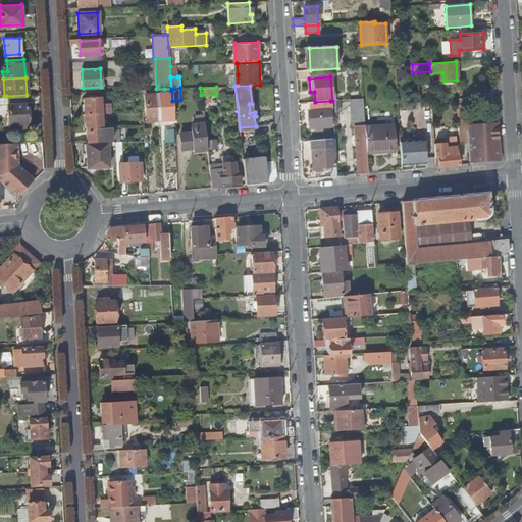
[(469,90),(469,100),(482,99),(481,89),(469,90)]
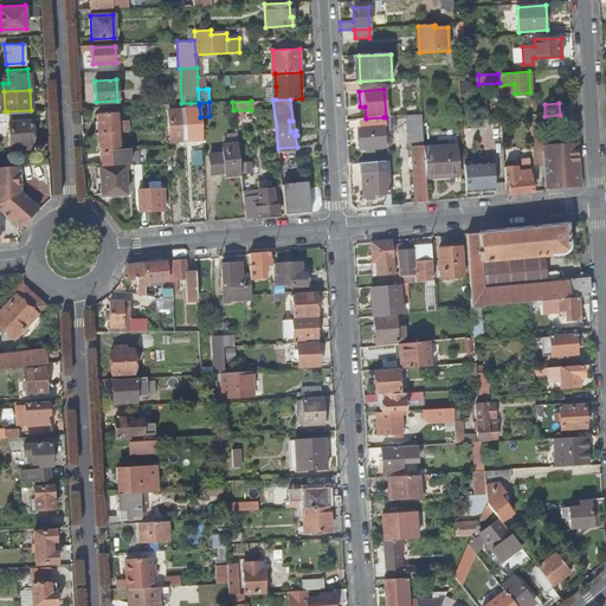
[(201,140),(200,117),(199,105),(191,105),(169,107),(171,141),(201,140)]
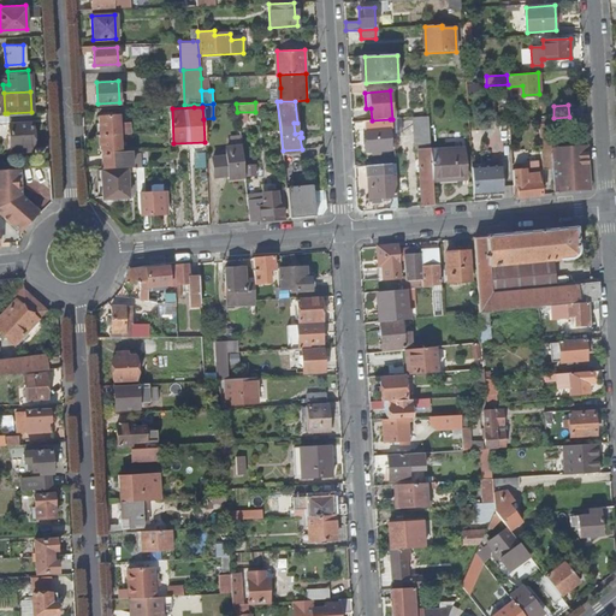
[(31,112),(7,113),(10,150),(18,149),(21,144),(34,143),(31,112)]
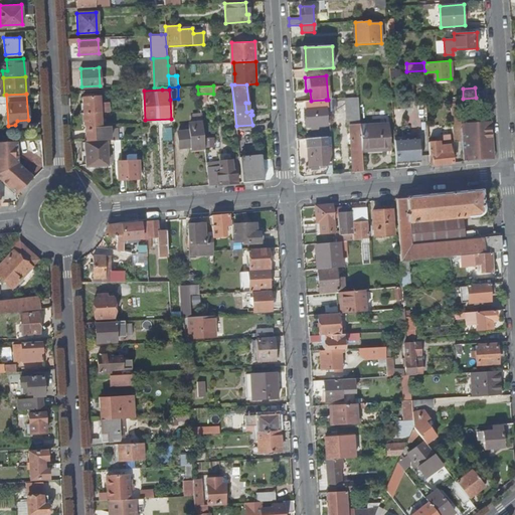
[(81,103),(81,113),(98,112),(97,96),(83,97),(84,103),(81,103)]
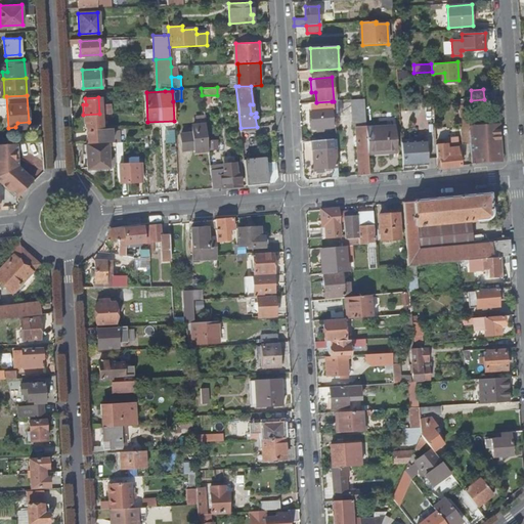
[(366,124),(364,97),(352,99),(354,125),(356,125),(366,124)]
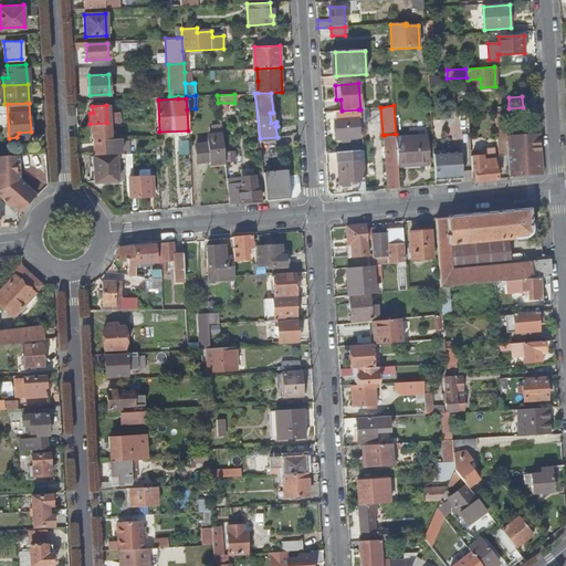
[(358,109),(342,111),(334,112),(336,139),(358,137),(357,117),(359,117),(358,109)]
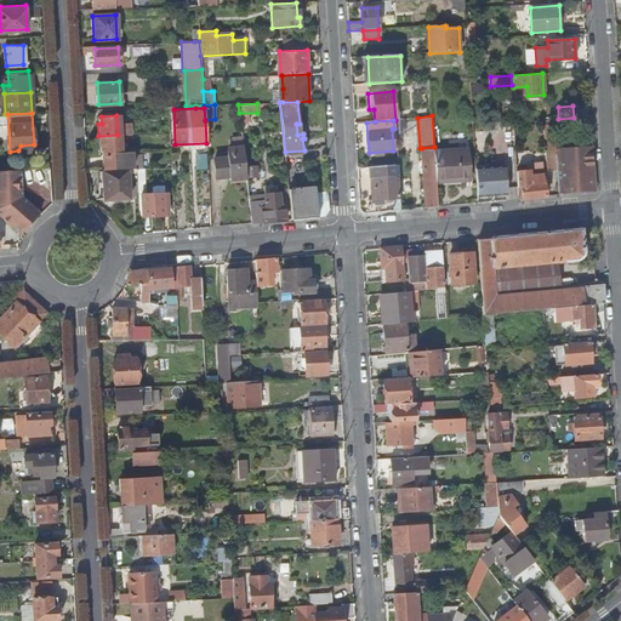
[(130,135),(118,135),(98,136),(100,149),(103,149),(103,169),(137,167),(138,167),(138,157),(130,158),(130,152),(120,152),(120,140),(130,138),(130,135)]
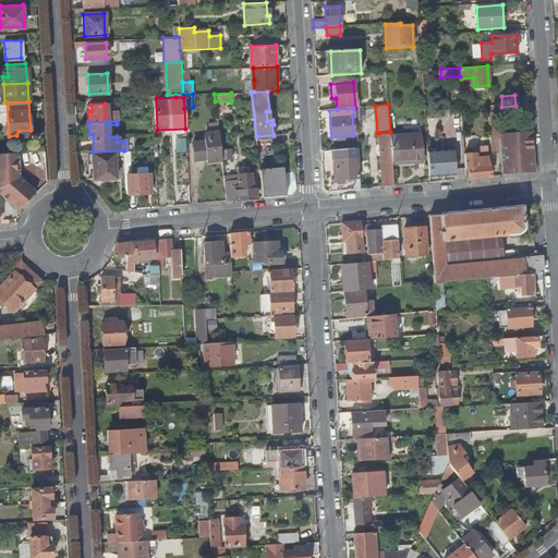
[(501,152),(500,133),(499,122),(493,123),(494,153),(501,152)]
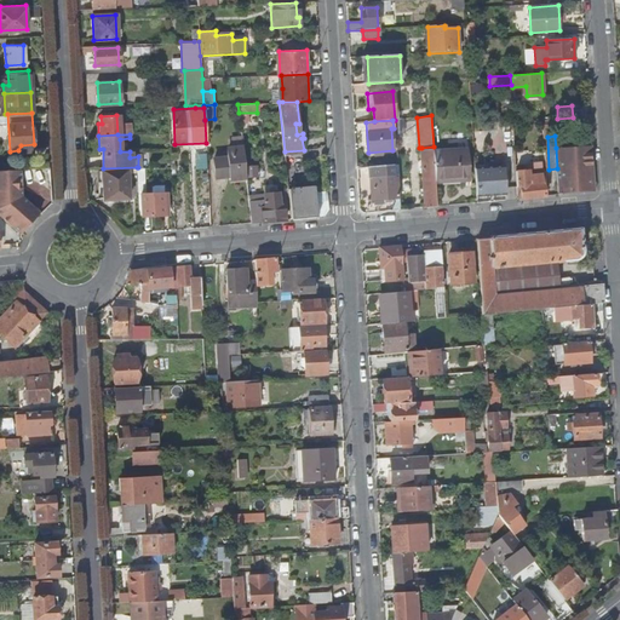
[(556,148),(557,168),(558,191),(584,191),(595,179),(592,145),(556,148)]
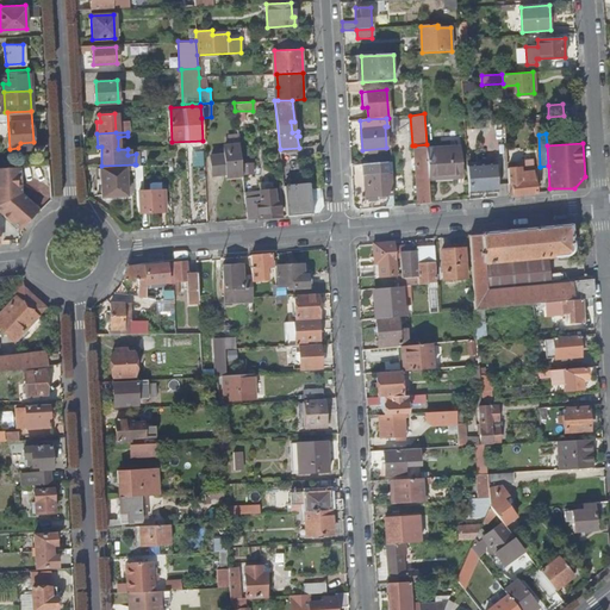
[(228,176),(243,175),(240,144),(229,145),(230,155),(225,156),(211,157),(213,174),(226,173),(228,176)]
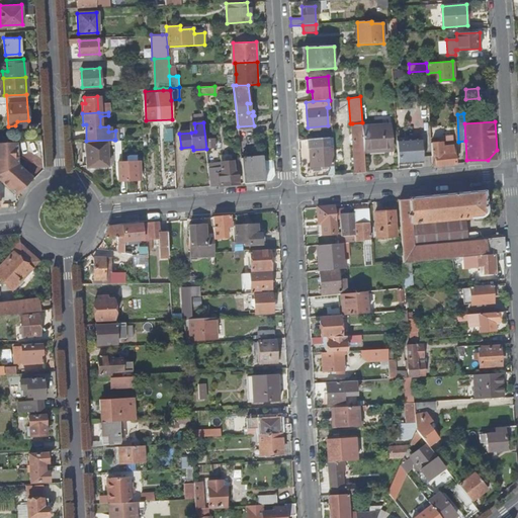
[(364,148),(362,123),(362,122),(352,123),(356,172),(366,171),(364,148)]
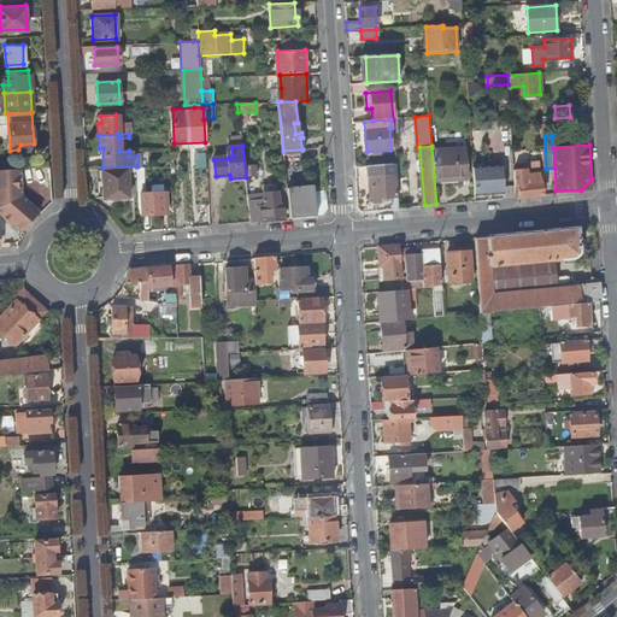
[(432,147),(434,176),(454,175),(454,177),(465,177),(463,146),(432,147)]
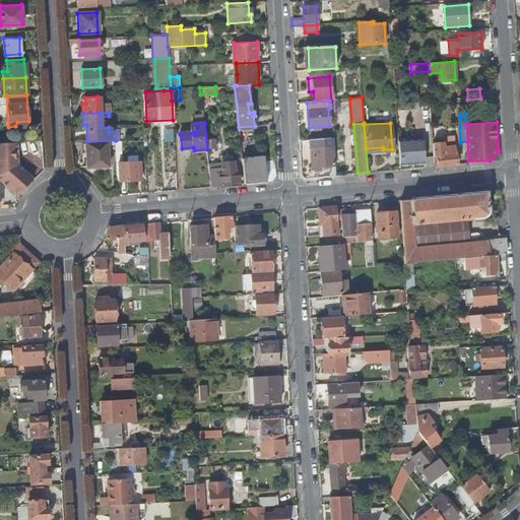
[(433,143),(434,158),(438,158),(438,165),(457,164),(455,136),(444,137),(444,143),(433,143)]
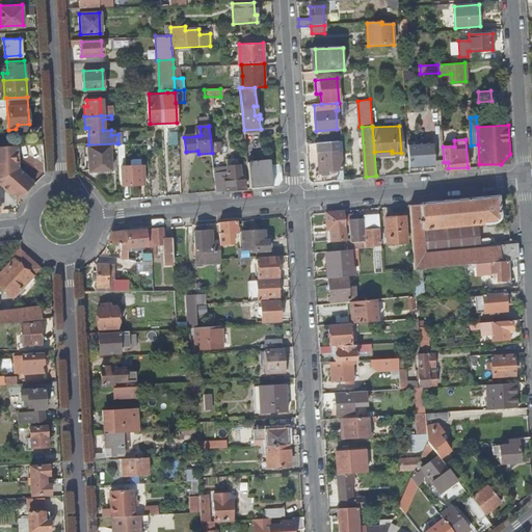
[(343,168),(341,141),(316,143),(317,152),(319,151),(321,170),(343,168)]
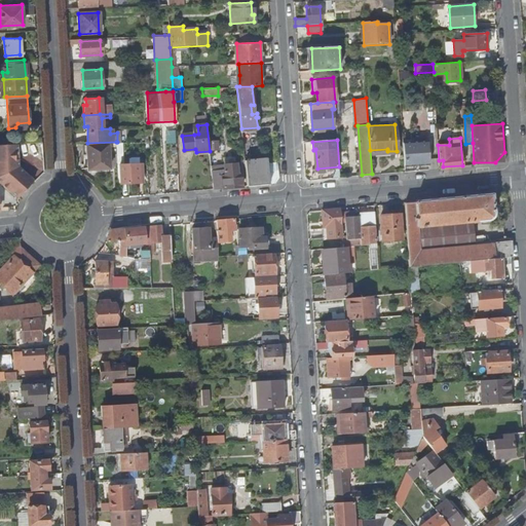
[(427,140),(403,142),(405,164),(429,162),(427,140)]
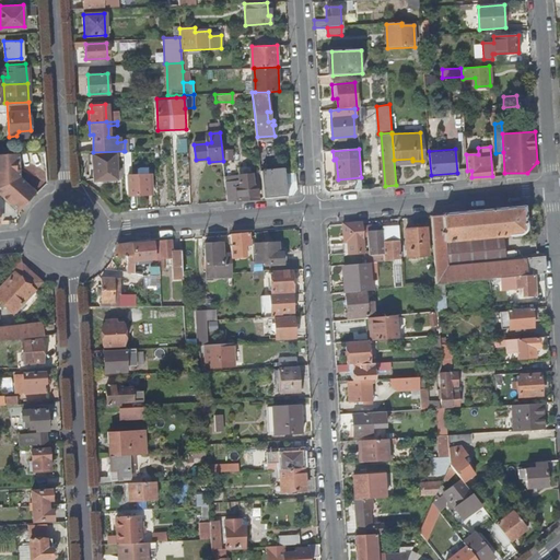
[(225,159),(234,159),(234,150),(224,150),(225,159)]
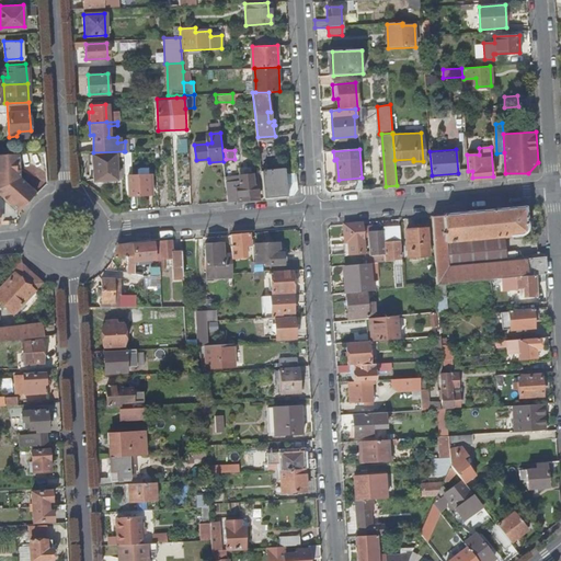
[(19,176),(16,151),(0,152),(0,194),(18,212),(29,199),(35,192),(19,176)]
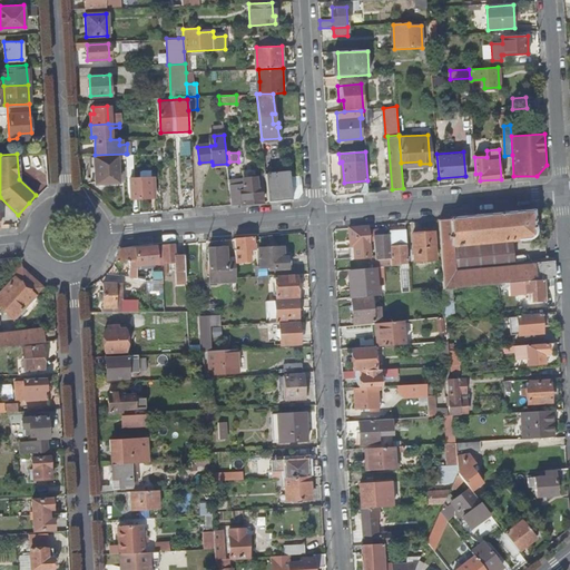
[(126,154),(95,155),(92,155),(94,184),(118,182),(117,158),(126,158),(126,154)]
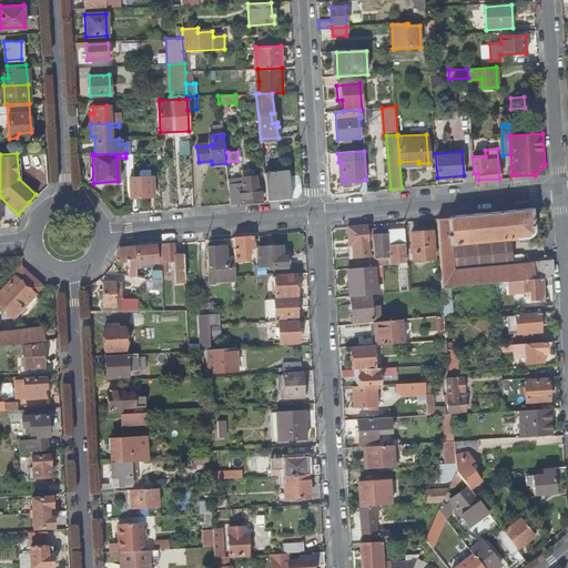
[(263,158),(265,172),(273,171),(272,166),(269,166),(267,158),(263,158)]
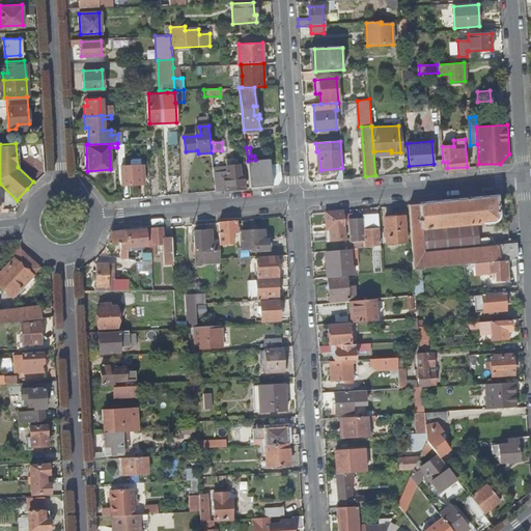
[(509,154),(500,164),(510,163),(509,154)]
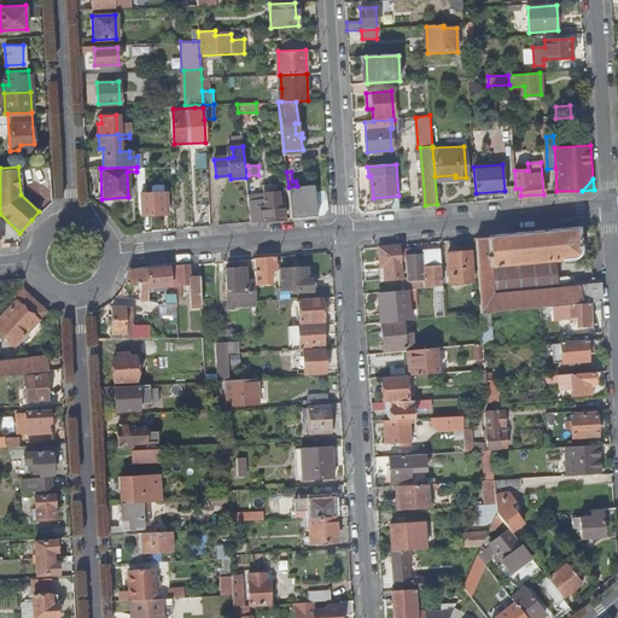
[(136,182),(138,193),(140,193),(141,215),(163,214),(162,204),(165,204),(165,192),(144,192),(143,182),(136,182)]
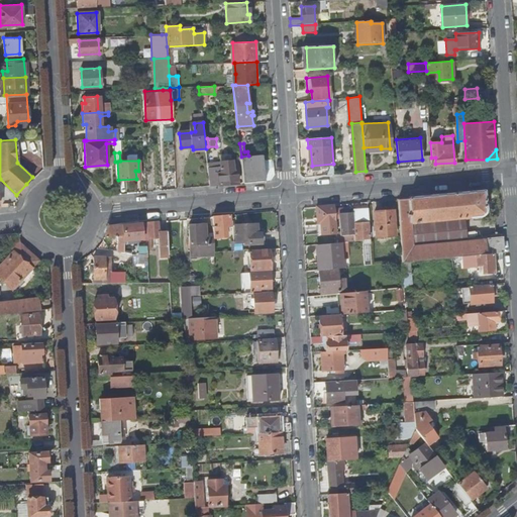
[(248,156),(241,157),(243,182),(266,180),(265,168),(264,161),(264,154),(248,156)]
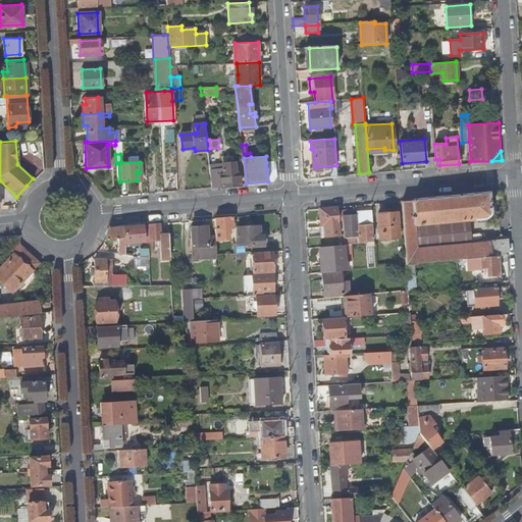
[(221,171),(211,172),(213,187),(242,184),(240,172),(237,172),(236,161),(223,162),(224,173),(221,174),(221,171)]
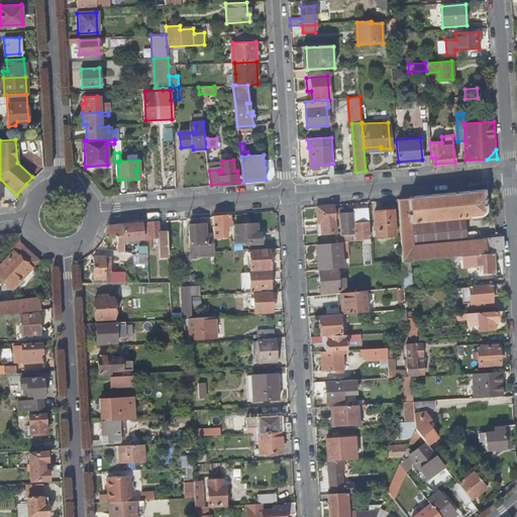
[(274,167),(265,168),(266,180),(271,180),(275,175),(274,167)]
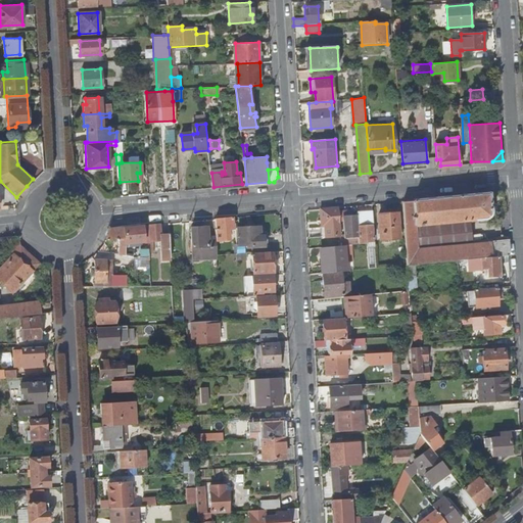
[(408,265),(459,259),(481,257),(509,255),(508,241),(472,244),(424,248),(422,225),(471,220),(484,219),(487,217),(489,215),(490,212),(490,209),(489,192),(403,200),(408,265)]
